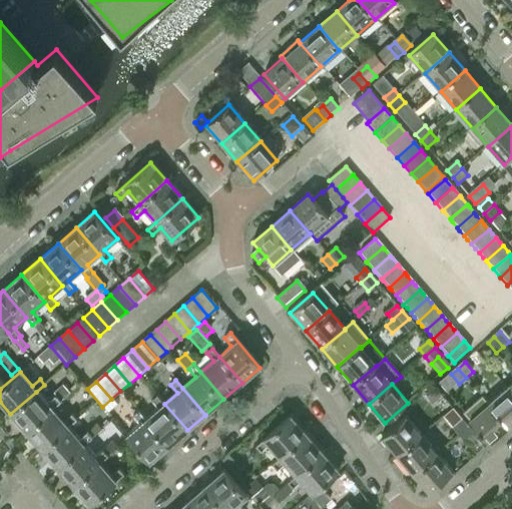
[(53,395),(56,397),(60,402),(60,403),(70,395),(62,387),(53,395)]
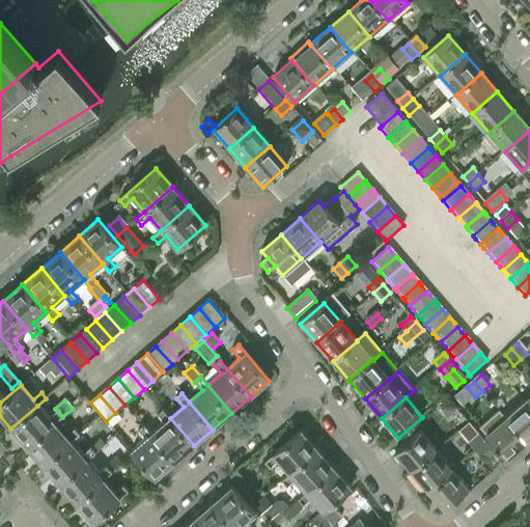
[(527,443),(529,440),(529,409),(525,403),(505,419),(527,443)]
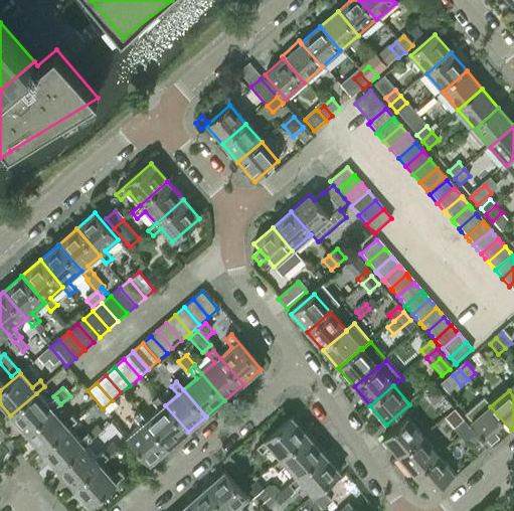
[(435,407),(445,398),(439,391),(429,400),(435,407)]
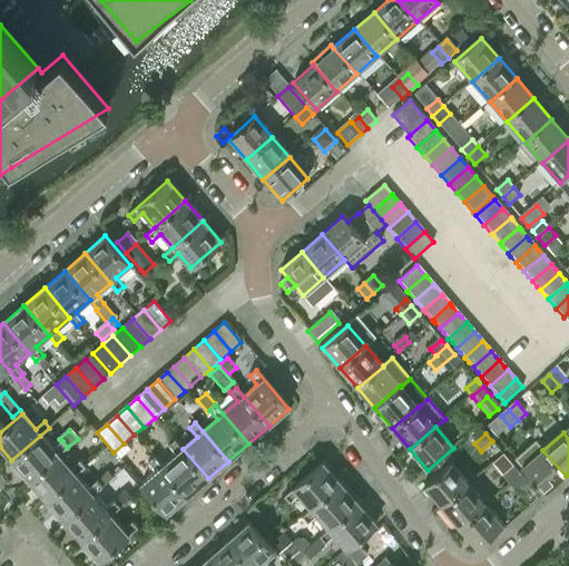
[(62,441),(54,449),(40,436),(11,460),(29,480),(58,455),(67,447),(62,441)]
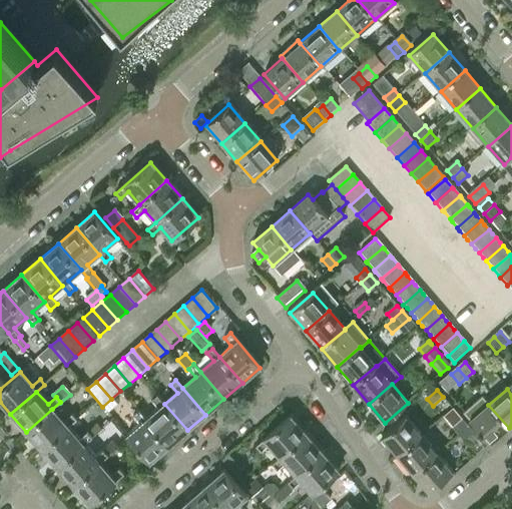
[(187,430),(164,404),(157,396),(152,400),(159,408),(146,420),(169,446),(187,430)]
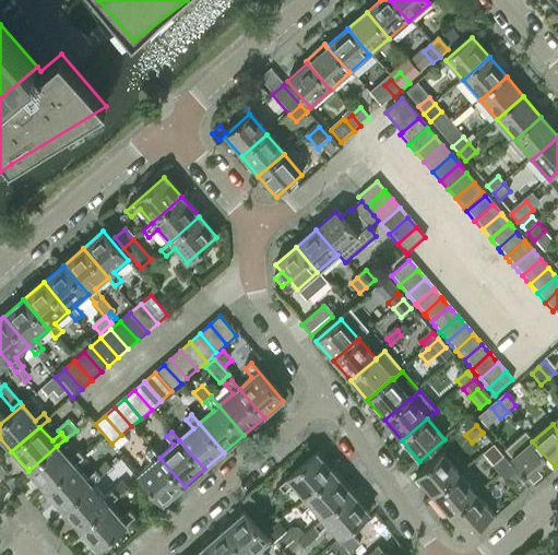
[(534,485),(555,467),(532,441),(512,459),(534,485)]
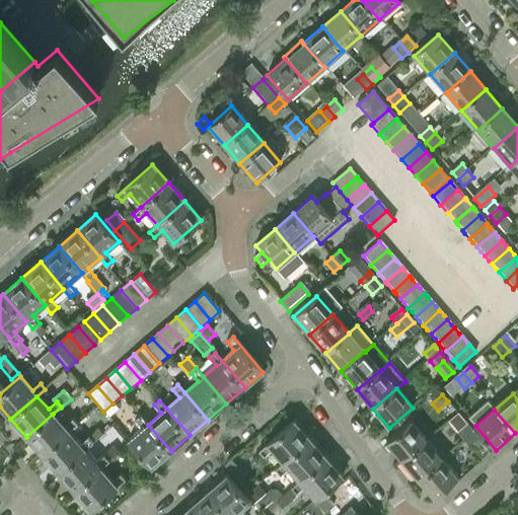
[(73,421),(64,428),(53,414),(26,437),(43,456),(69,433),(77,426),(73,421)]
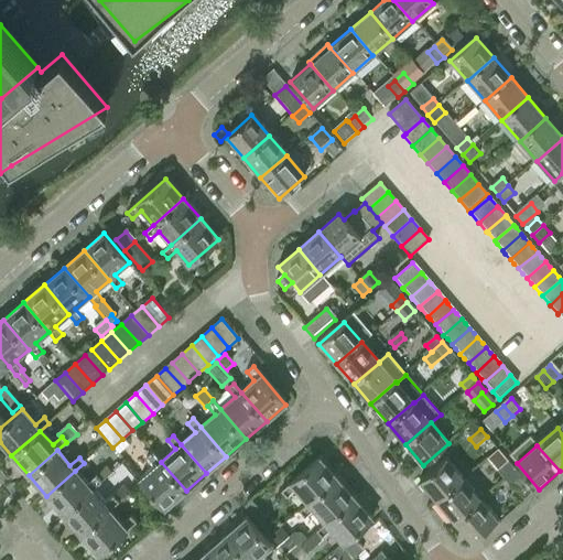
[(186,491),(161,462),(153,453),(147,458),(154,466),(140,480),(165,508),(186,491)]
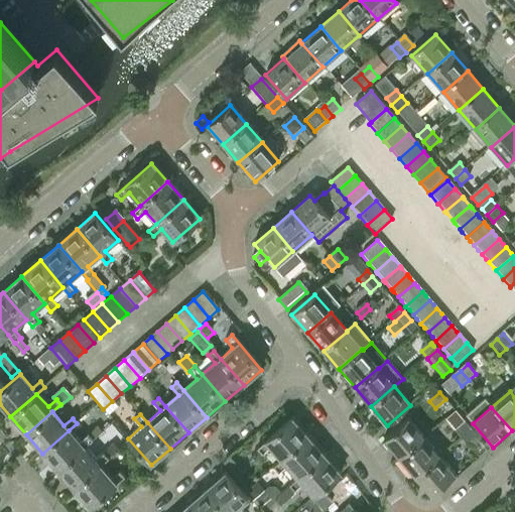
[(282,462),(308,437),(292,418),(257,449),(262,456),(271,449),(282,462)]
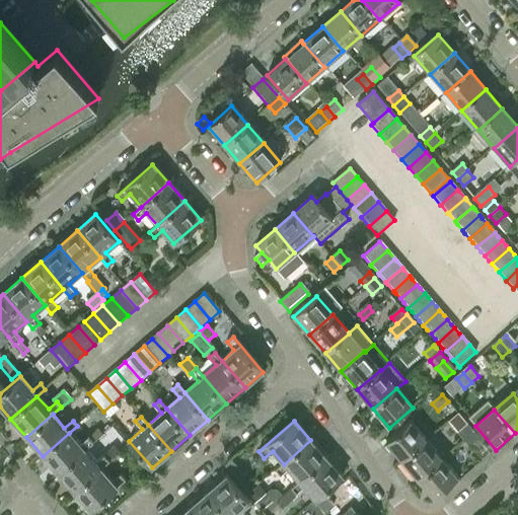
[(402,462),(426,442),(410,423),(385,443),(402,462)]
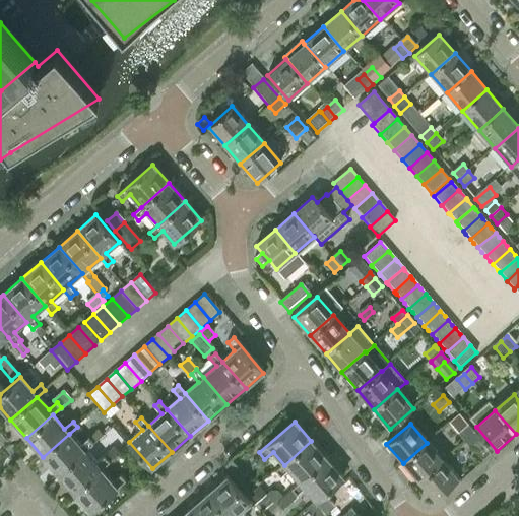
[(465,442),(475,434),(469,427),(459,435),(465,442)]
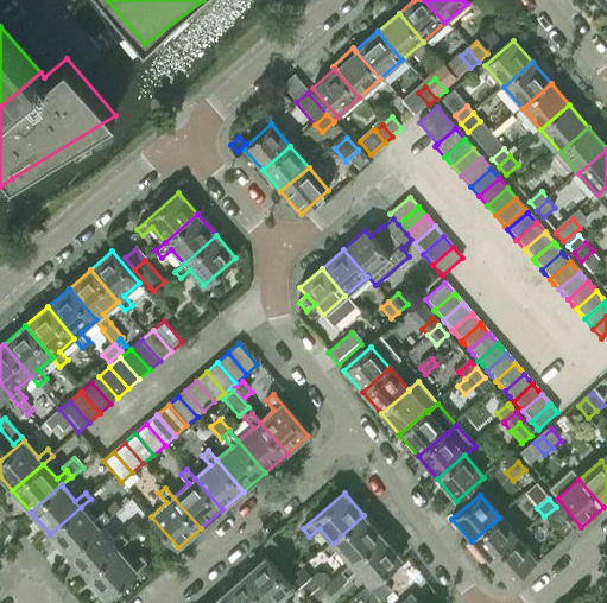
[(115,502),(103,513),(105,514),(109,519),(120,508),(115,502)]
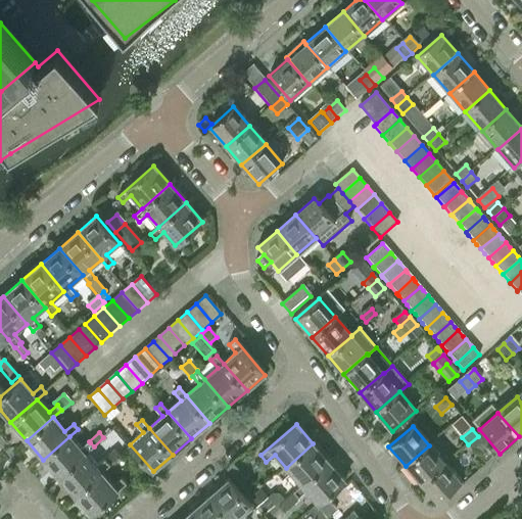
[(85,454),(93,446),(90,442),(81,450),(69,436),(43,460),(58,478),(85,454)]
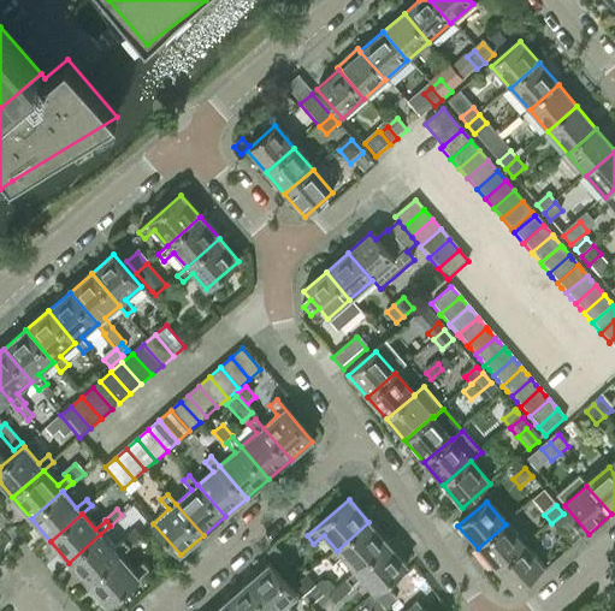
[(559,532),(569,521),(563,514),(551,523),(559,532)]
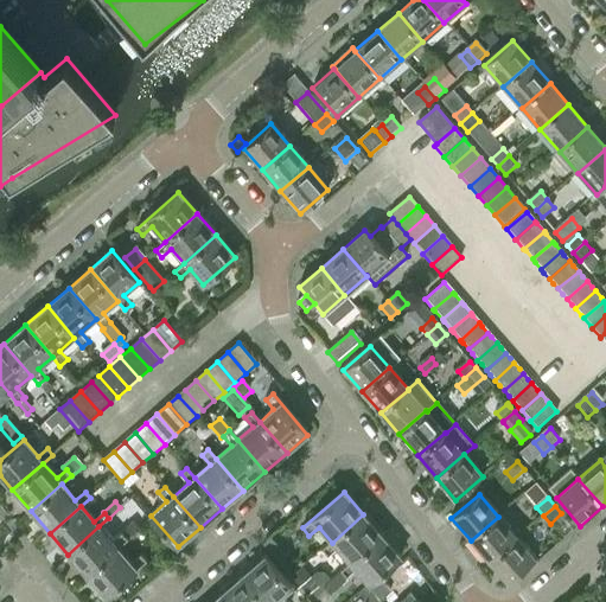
[(350,564),(382,537),(363,514),(332,543),(323,551),(327,557),(337,549),(350,564)]
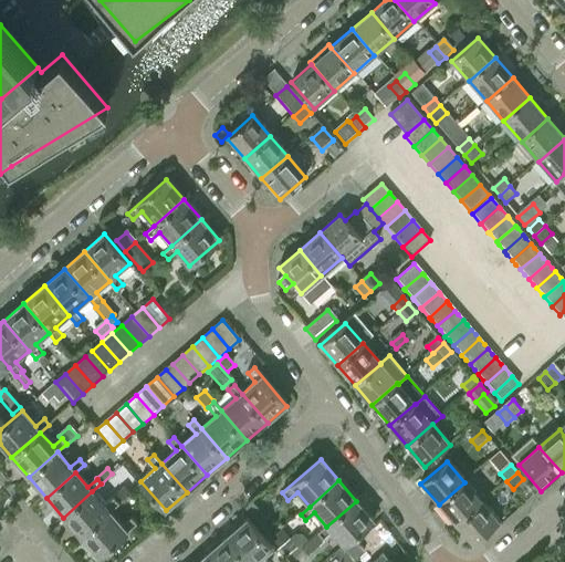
[(456,524),(482,502),(464,482),(439,505),(456,524)]
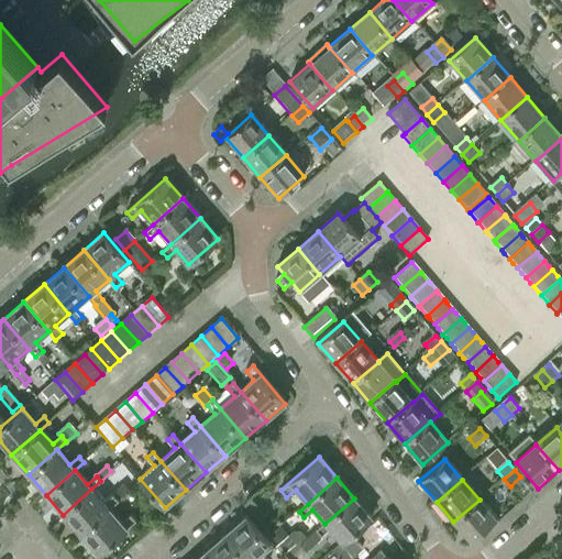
[(119,501),(130,492),(120,481),(110,491),(119,501)]
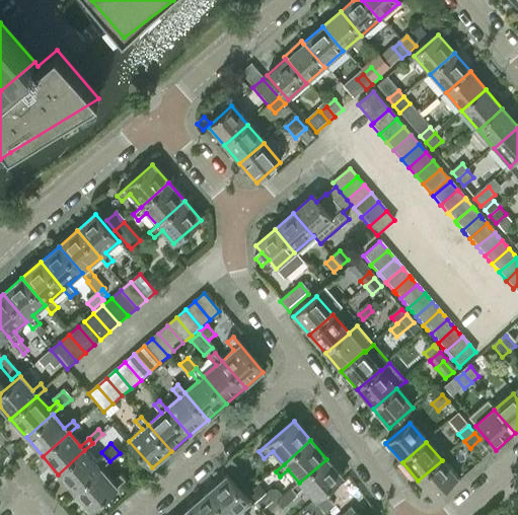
[(104,457),(96,464),(84,450),(58,474),(75,493),(101,470),(109,463),(104,457)]
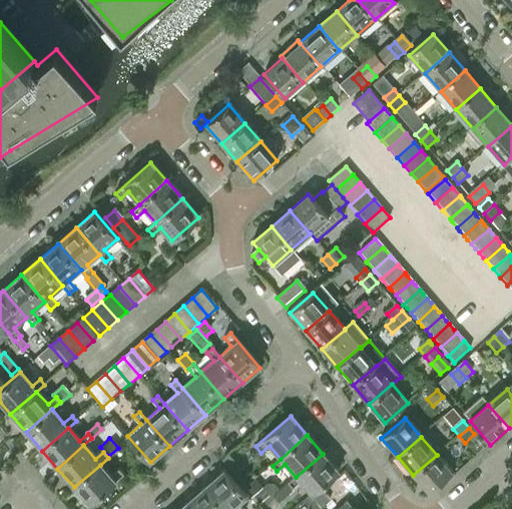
[(135,453),(131,456),(136,462),(139,458),(135,453)]
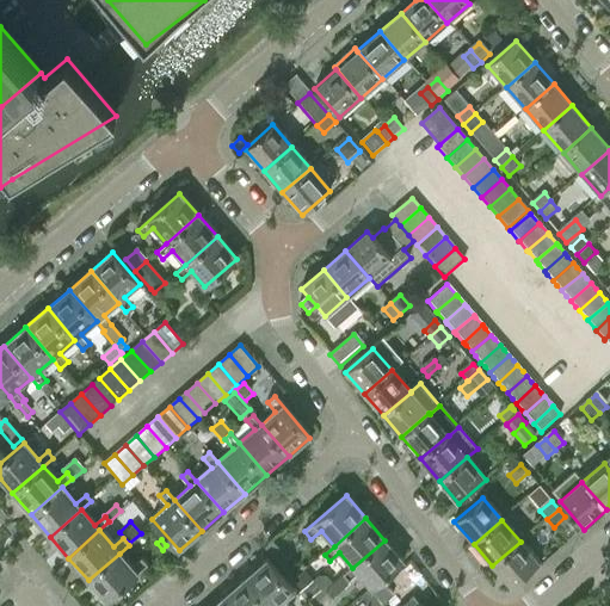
[(371,589),(404,562),(384,540),(352,568),(343,576),(349,583),(358,575),(371,589)]
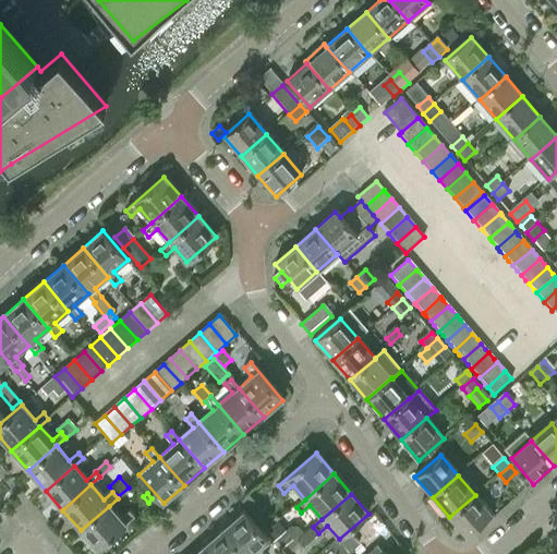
[(475,495),(449,517),(467,538),(493,515),(482,503),(476,496),(475,495)]
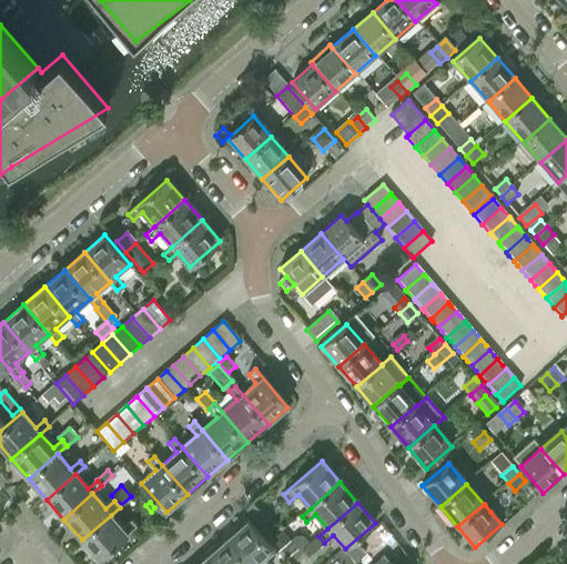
[(254,505),(246,512),(254,521),(261,514),(254,505)]
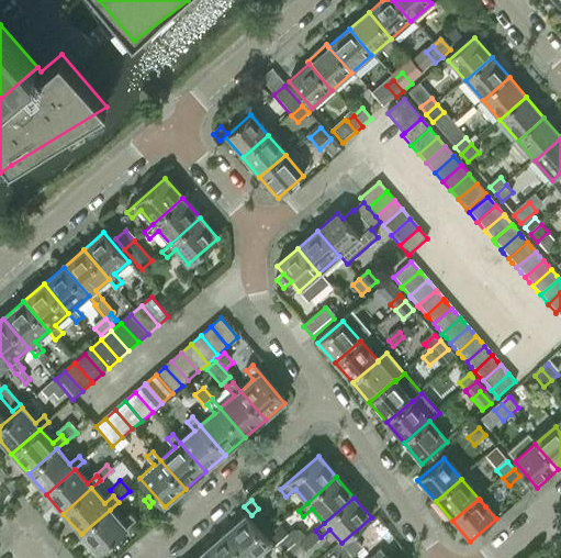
[(130,514),(121,522),(110,510),(81,534),(98,554),(135,521),(130,514)]
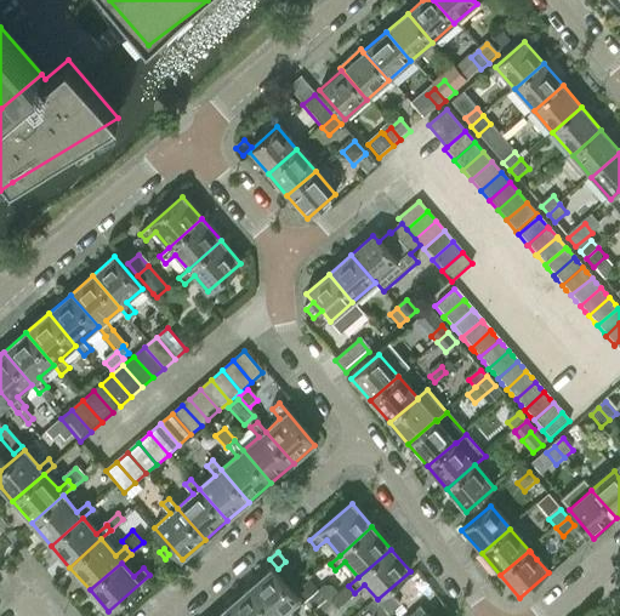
[(285,615),(300,603),(272,570),(250,589),(272,615),(285,615)]
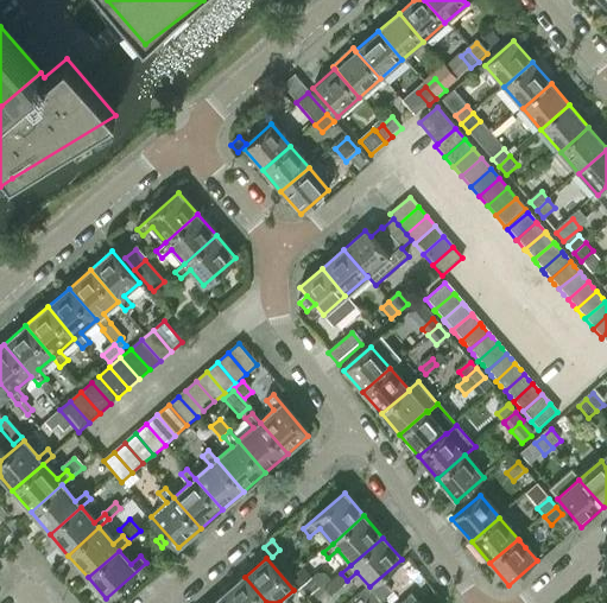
[(333,597),(347,584),(341,576),(326,590),(333,597)]
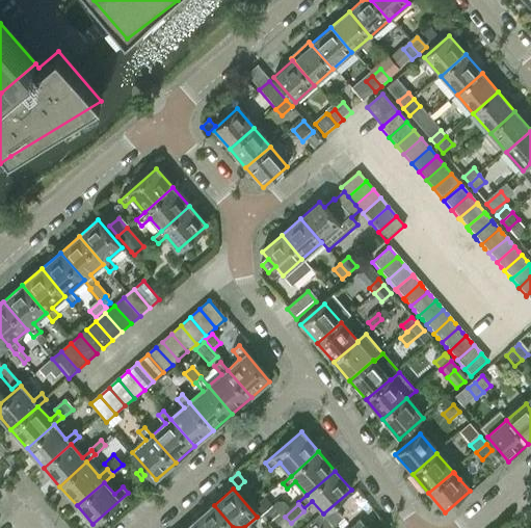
[(233,527),(214,505),(195,522),(200,527),(233,527)]
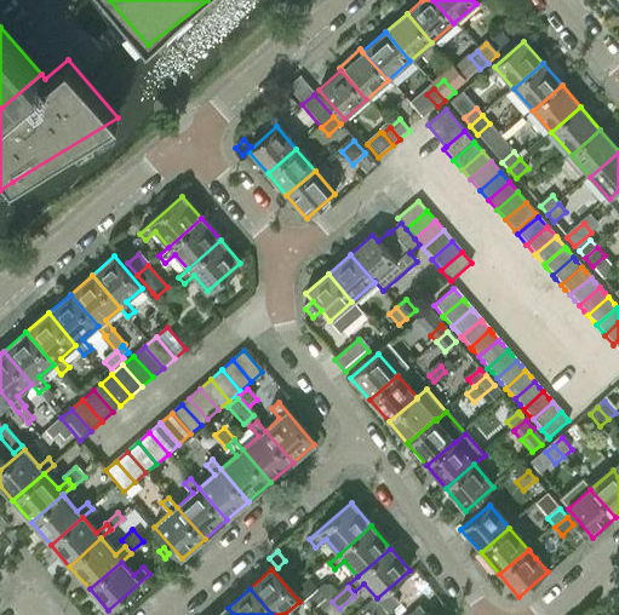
[(319,591),(303,605),(309,614),(314,614),(328,602),(319,591)]
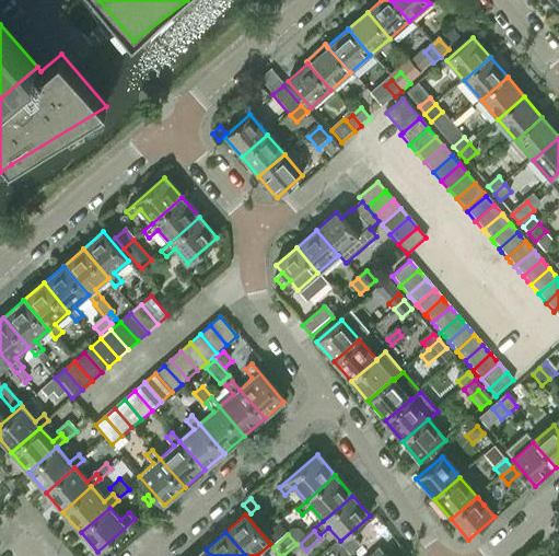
[(352,539),(344,546),(350,554),(359,546),(352,539)]
